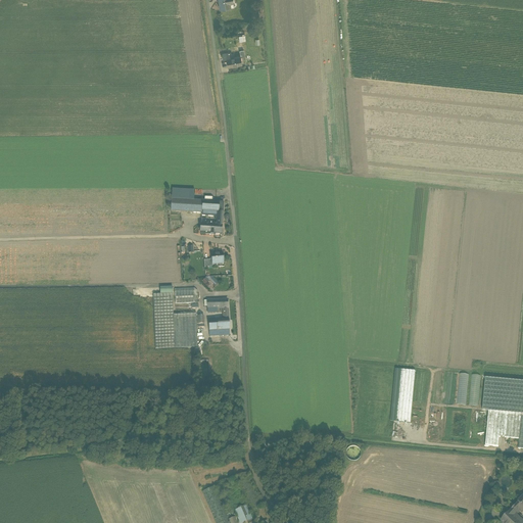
[(232,0),(219,0),(221,9),(230,8),(229,1),(232,0)]
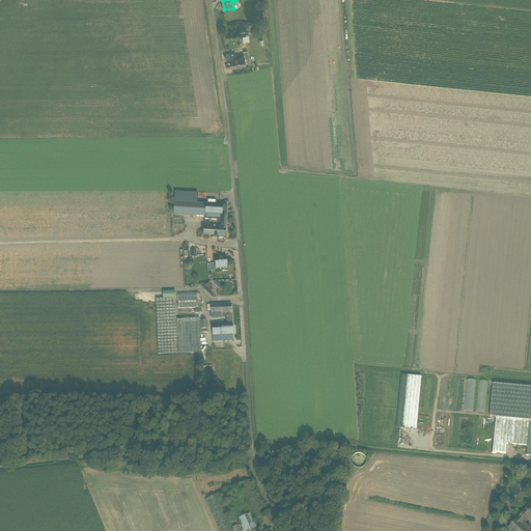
[(235,59),(229,60),(231,68),(246,65),(245,58),(244,57),(235,59)]
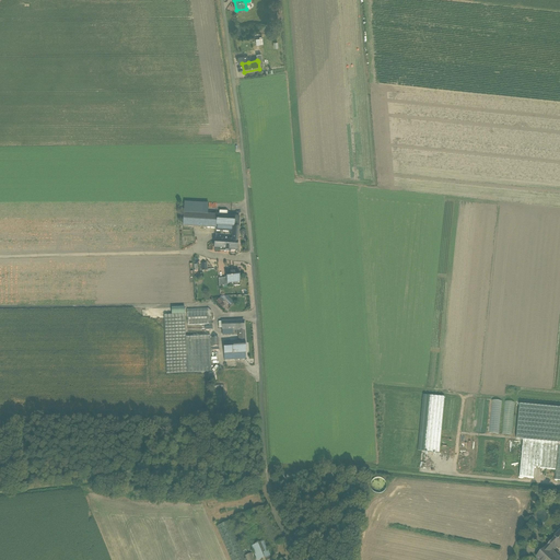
[(217,216),(184,213),(183,226),(217,229),(217,228),(217,216)]
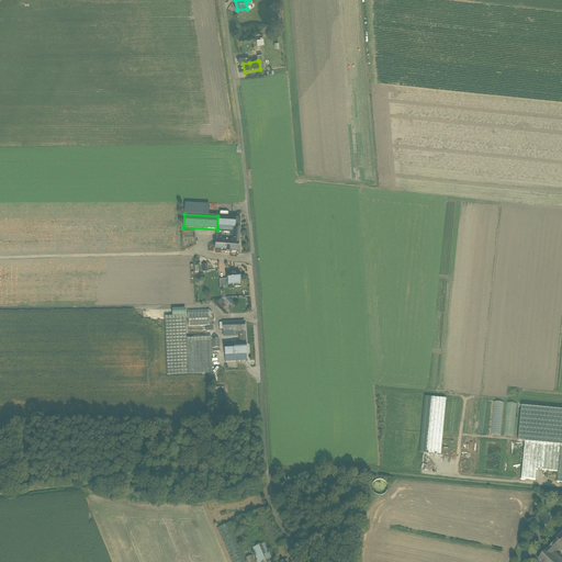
[(235,217),(217,216),(217,228),(225,228),(234,229),(235,217)]
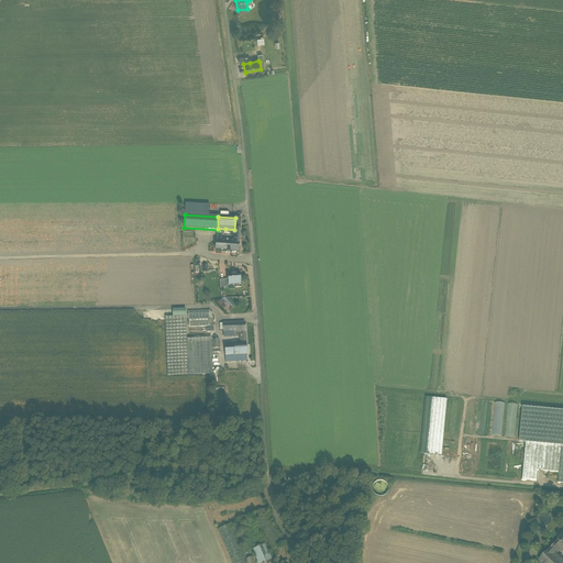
[(234,233),(233,242),(230,242),(229,253),(238,254),(240,230),(234,230),(234,233)]
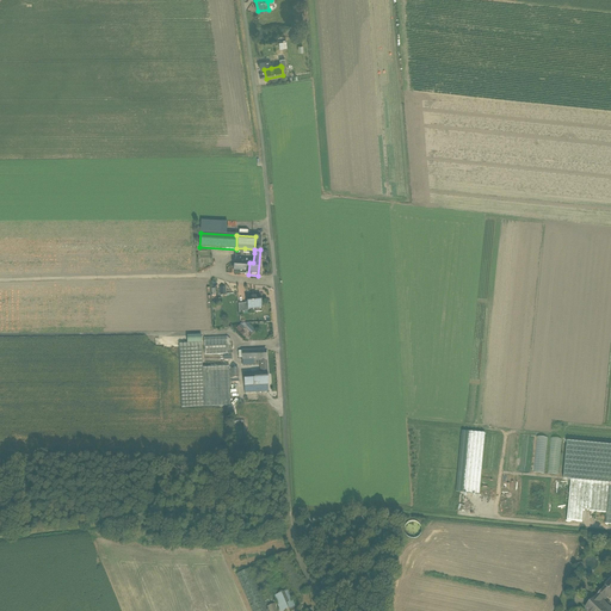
[(250,263),(241,261),(241,258),(235,258),(234,273),(248,275),(250,263)]
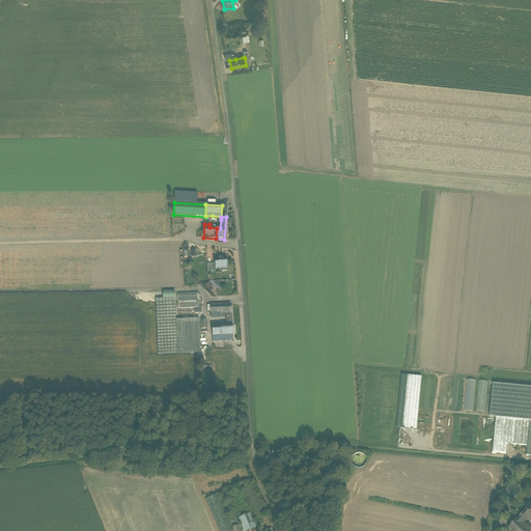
[(222,259),(215,259),(215,264),(216,270),(227,269),(226,258),(222,258),(222,259)]
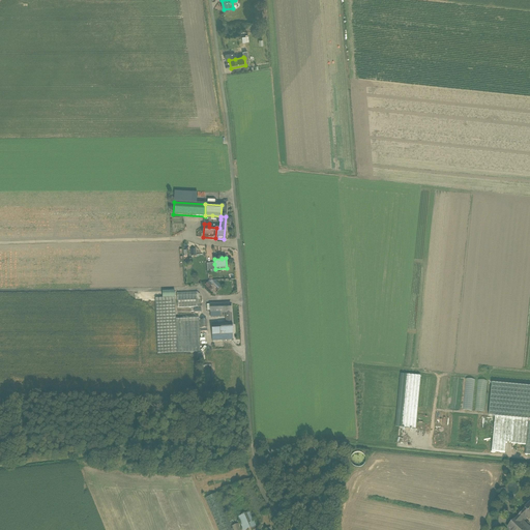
[(217,289),(221,286),(213,278),(205,286),(210,291),(212,289),(210,287),(212,284),(217,289)]
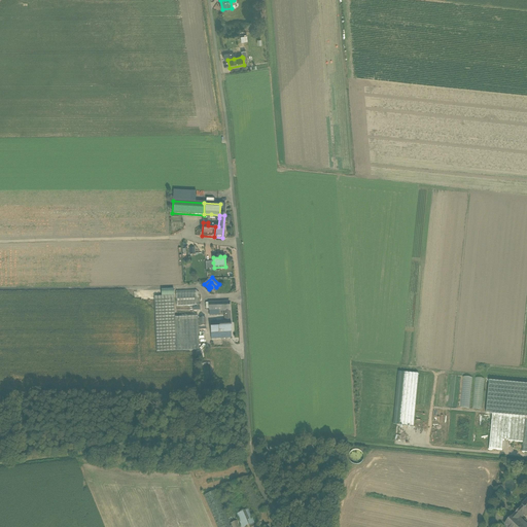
[(198,317),(175,318),(174,296),(162,296),(154,297),(156,352),(199,351),(198,317)]
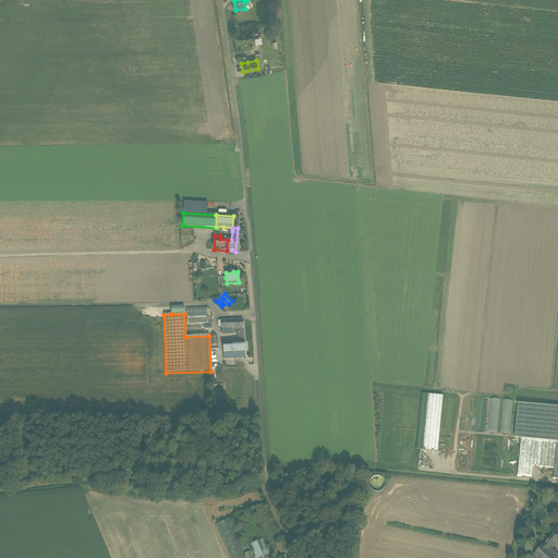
[(230,320),(221,320),(222,334),(233,334),(233,330),(231,330),(230,320)]
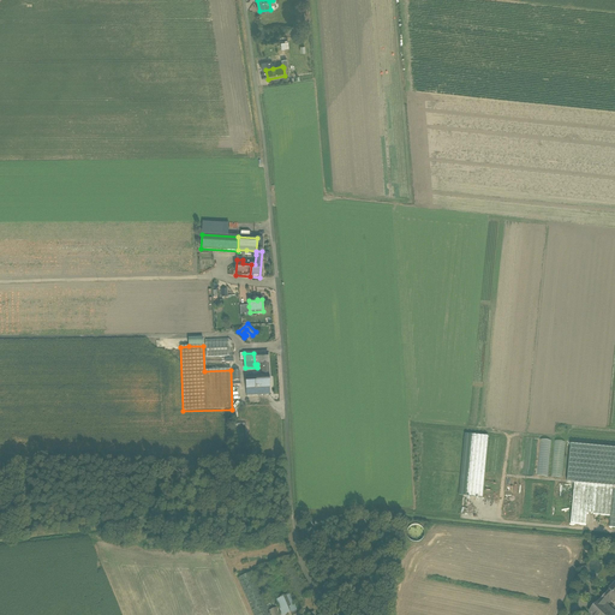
[(267,353),(254,353),(255,364),(257,364),(262,364),(268,363),(267,353)]
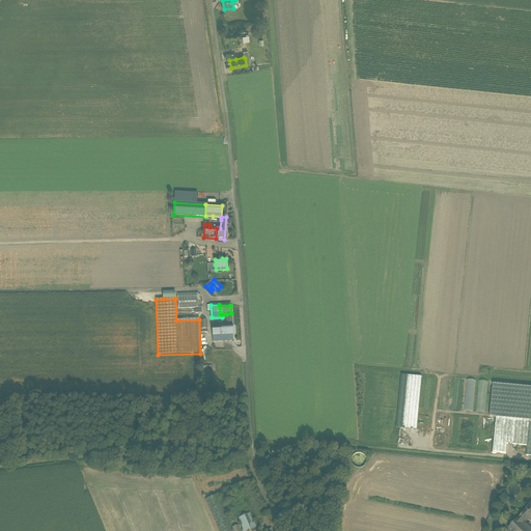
[(232,325),(226,326),(212,326),(213,336),(232,335),(232,325)]
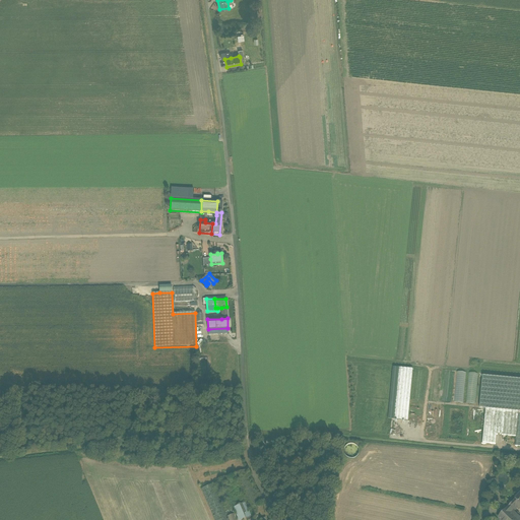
[(407,420),(411,369),(393,367),(389,418),(407,420)]
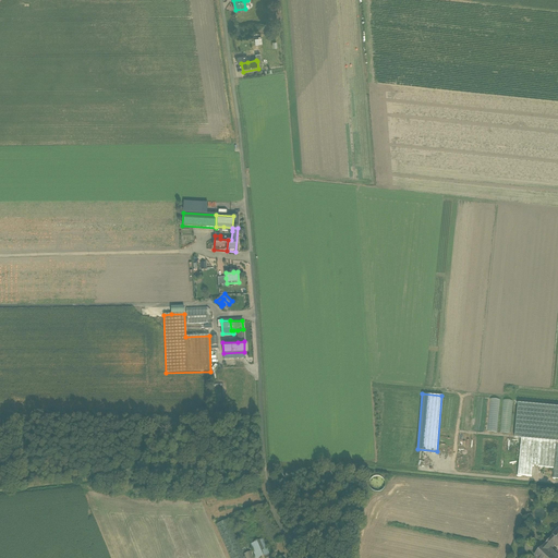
[(498,433),(499,400),(489,399),(488,432),(498,433)]
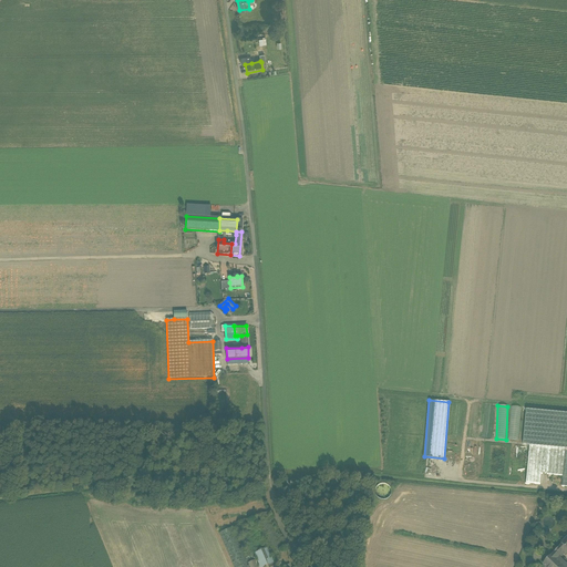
[(526,409),(515,408),(512,441),(523,442),(526,409)]
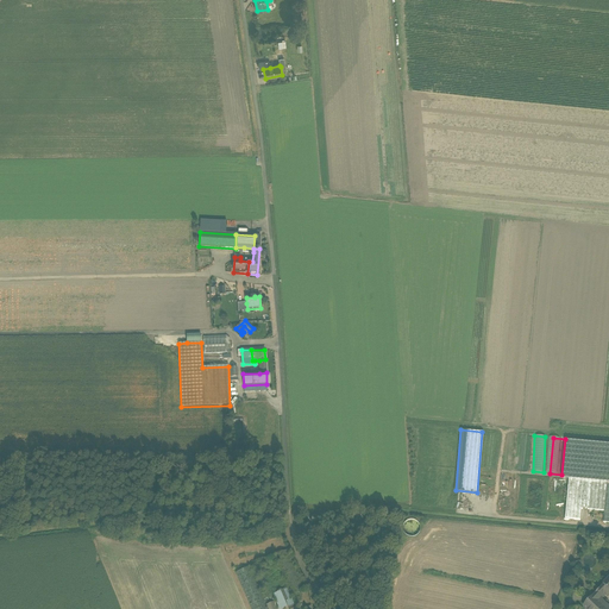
[(579,440),(567,439),(564,475),(576,476),(579,440)]
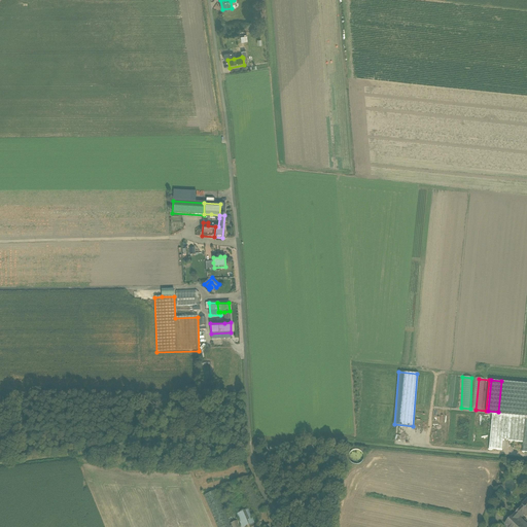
[(514,382),(503,381),(500,412),(511,413),(514,382)]
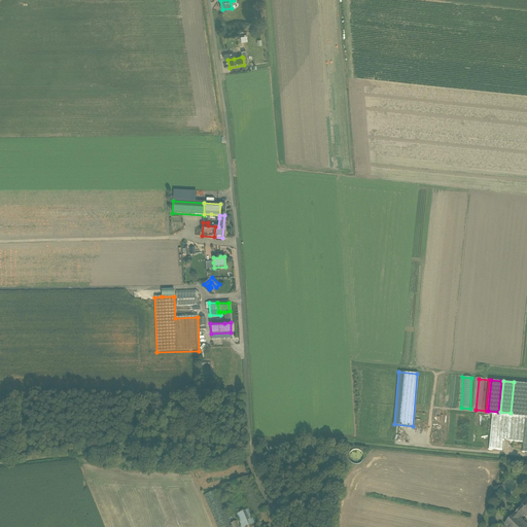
[(526,383),(516,382),(513,413),(523,414),(526,383)]
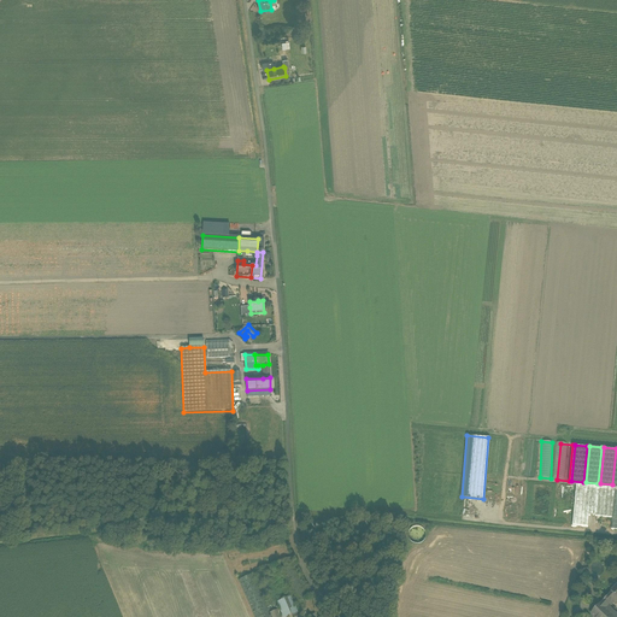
[(592,488),(576,486),(573,526),(588,527),(589,516),(592,488)]
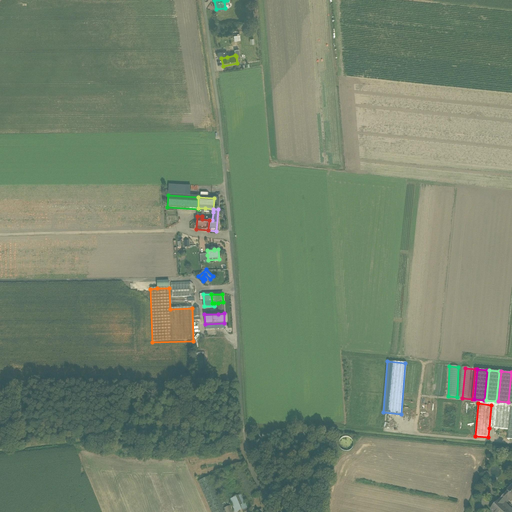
[(510,406),(491,405),(489,428),(508,430),(510,406)]
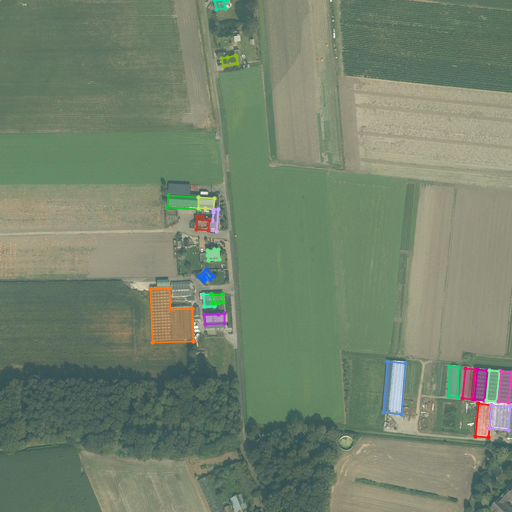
[(350,438),(347,437),(343,438),(341,439),(339,442),(339,445),(340,448),(342,451),(345,452),(348,451),(351,449),(353,447),(353,443),(352,440),(350,438)]
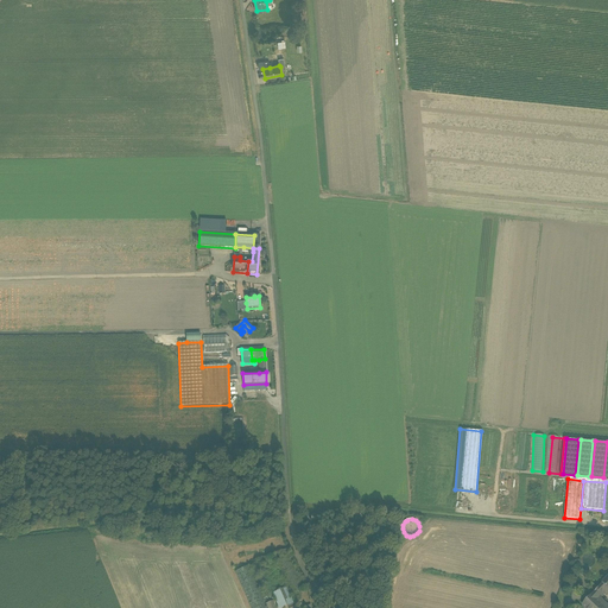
[(296,607),(287,587),(272,593),(278,607),(280,607),(289,606),(289,607),(296,607)]
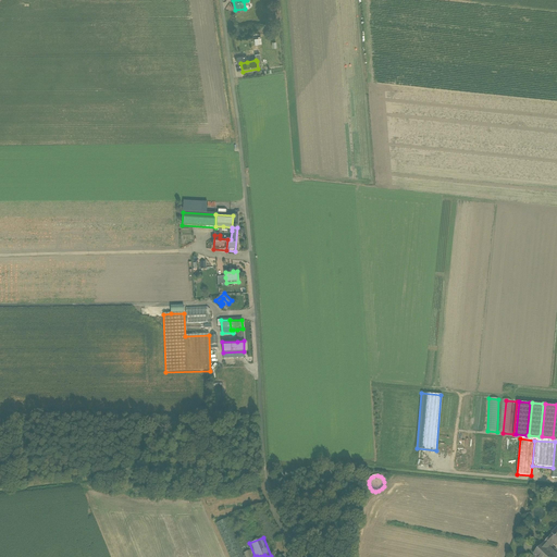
[(552,556),(553,556),(542,546),(534,555),(535,556),(552,556)]
